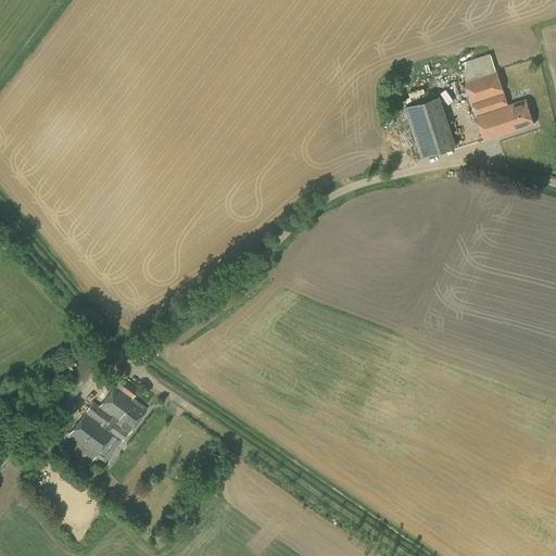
[(525,98),(508,104),(504,93),(497,72),(466,81),(474,103),(485,140),(533,124),(525,98)]
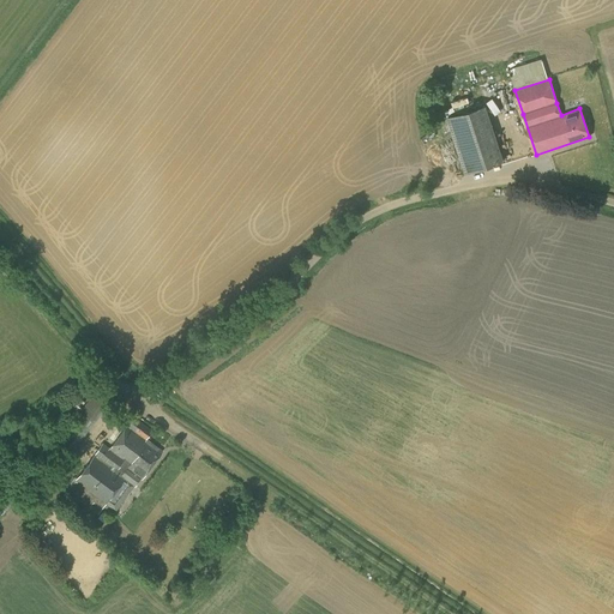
[(457,112),(471,110),(469,97),(455,100),(457,112)]
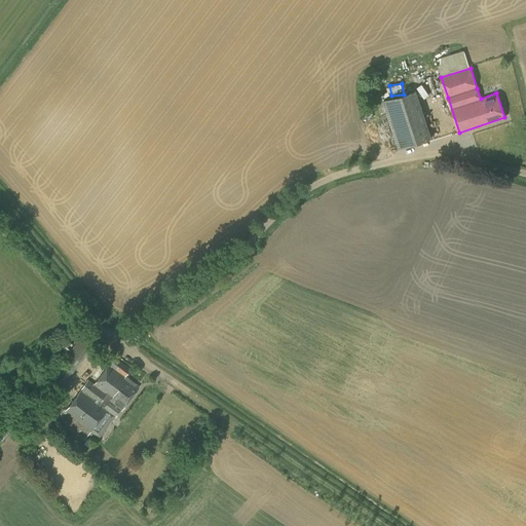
[(419,90),(383,101),(398,149),(433,140),(419,90)]
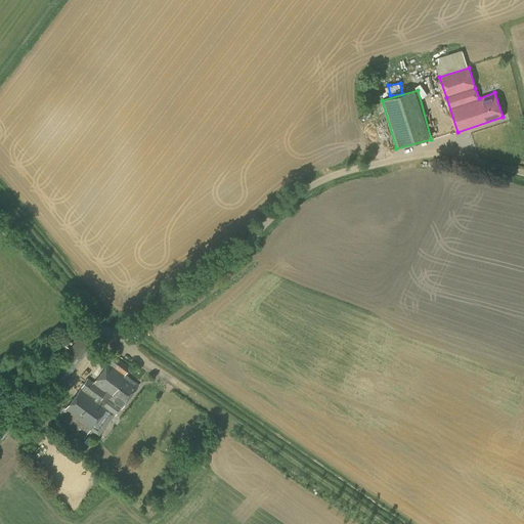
[(90,357),(97,349),(92,345),(80,336),(45,383),(57,391),(85,353),(90,357)]
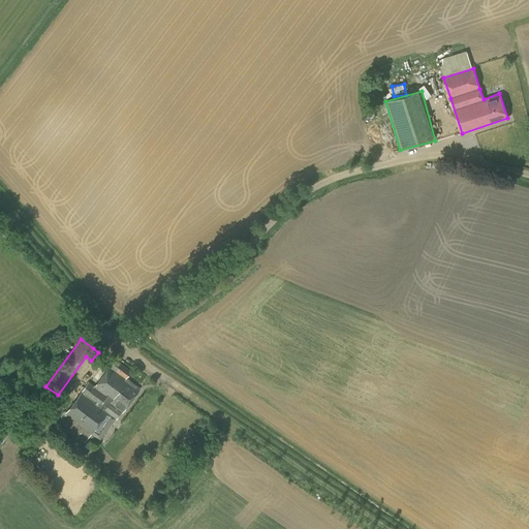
[(125,378),(131,371),(115,359),(94,386),(89,382),(59,423),(84,442),(107,411),(116,417),(121,410),(122,411),(139,390),(125,378)]
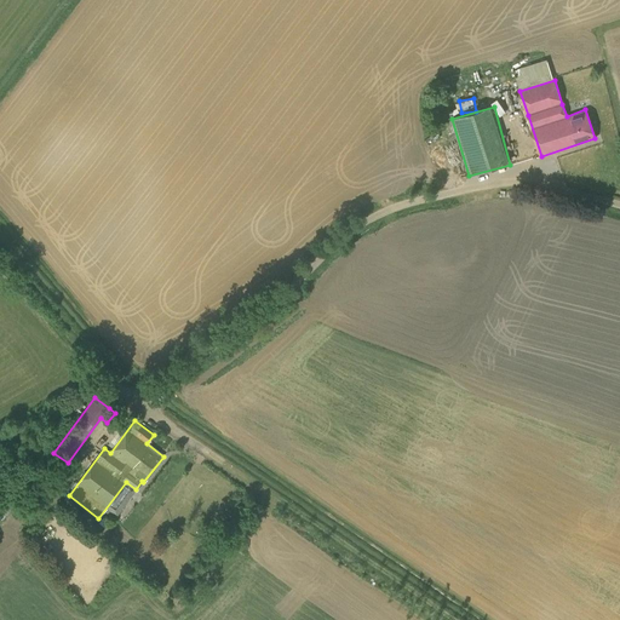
[(23,549),(16,556),(28,569),(35,562),(23,549)]
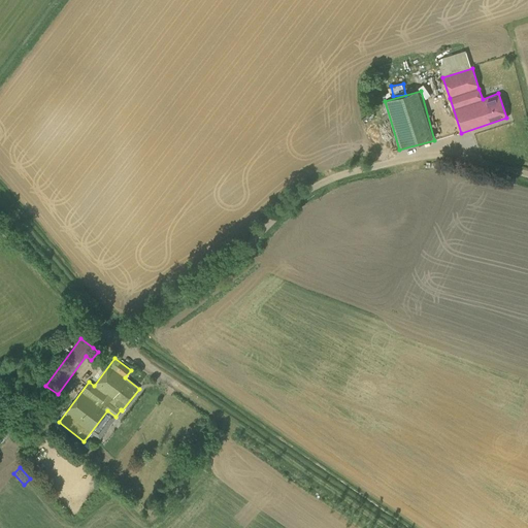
All buildings are outlined.
